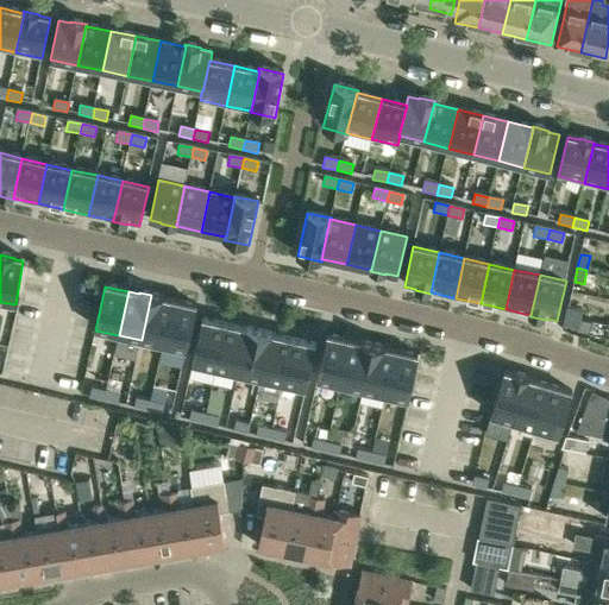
[(142,340),(163,346),(174,302),(163,300),(163,298),(151,295),(142,340)]
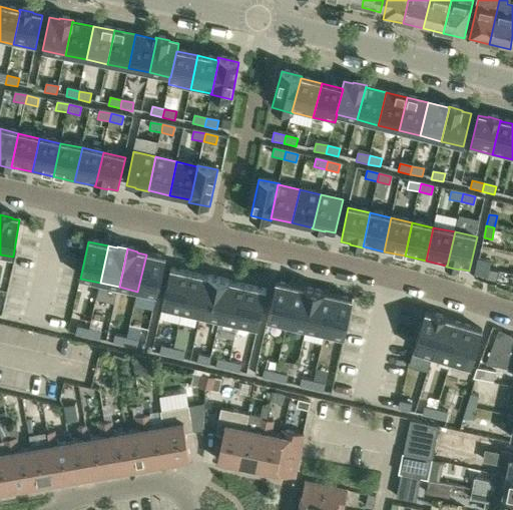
[(165,259),(146,255),(137,292),(157,296),(165,259)]
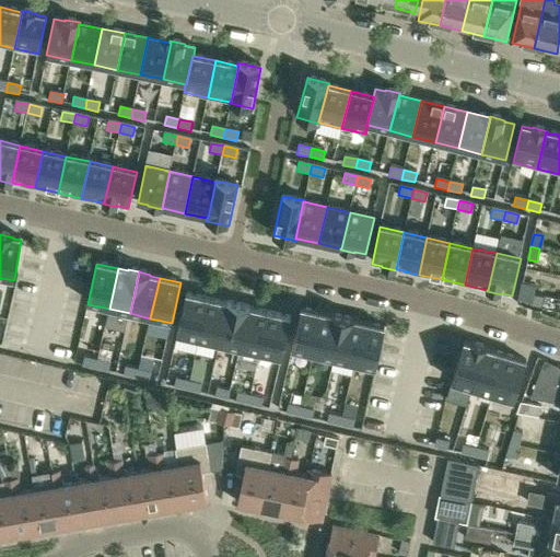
[(521,293),(534,296),(536,287),(523,285),(521,293)]
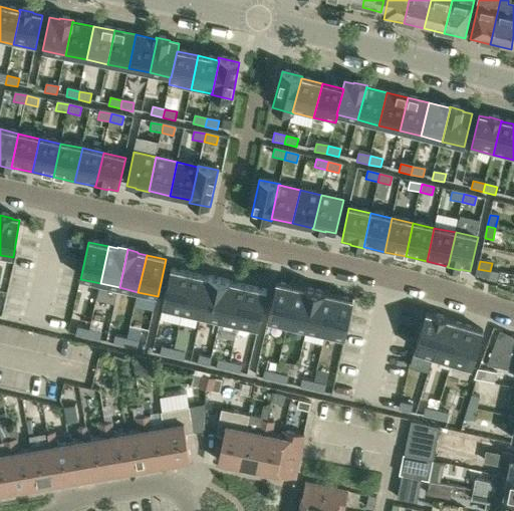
[(490,271),(478,269),(476,277),(488,279),(490,271)]
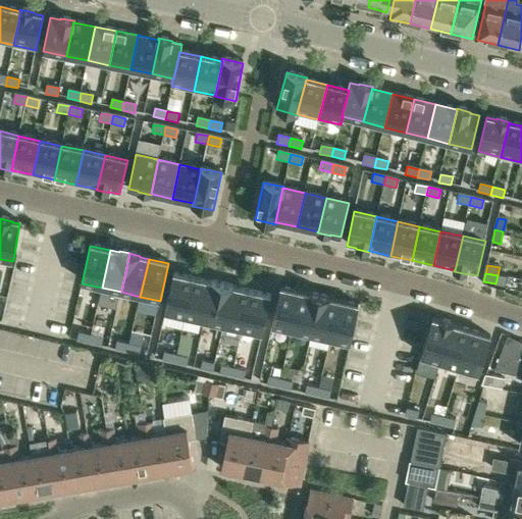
[(165,312),(185,317),(194,279),(173,274),(165,312)]
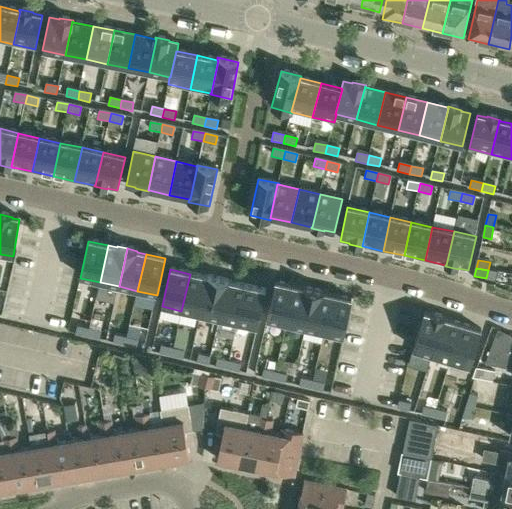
[(209,278),(208,278),(190,274),(181,311),(200,315),(209,278)]
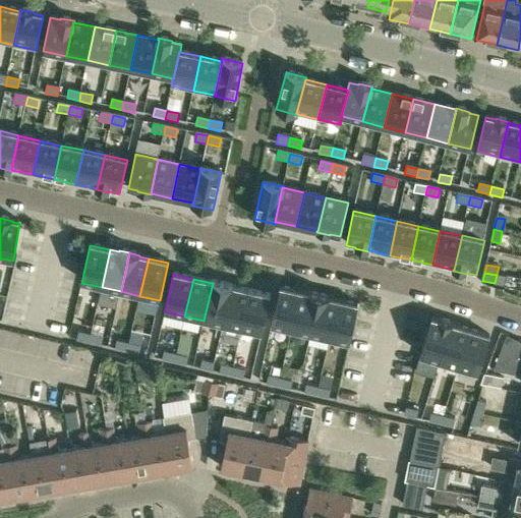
[(204,321),(223,325),(231,287),(232,287),(233,286),(212,282),(212,283),(213,283),(204,321)]
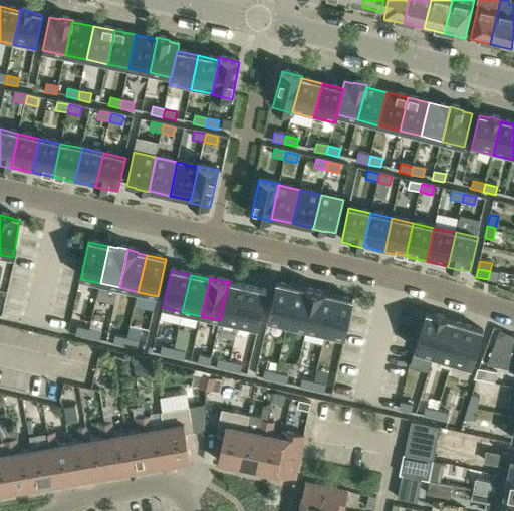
[(239,324),(247,287),(229,283),(228,283),(220,320),(239,324)]
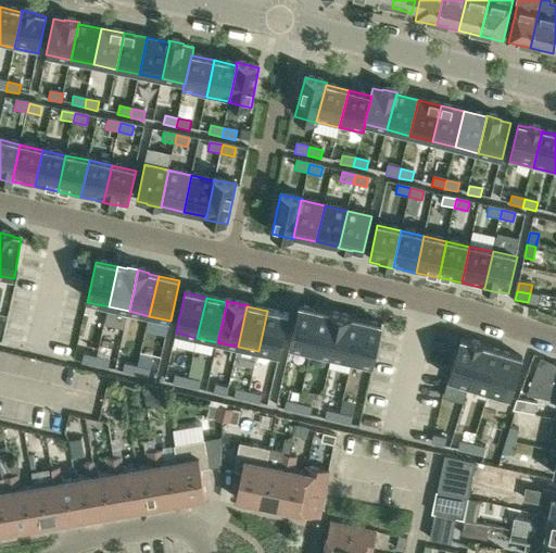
[(311,352),(320,312),(299,308),(290,348),(311,352)]
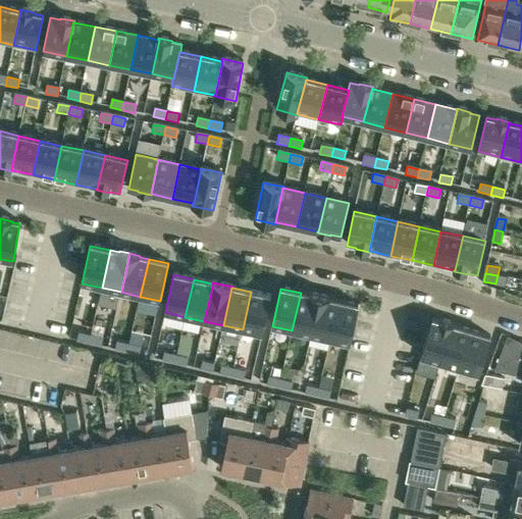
[(251,292),(243,329),(262,334),(271,297),(251,292)]
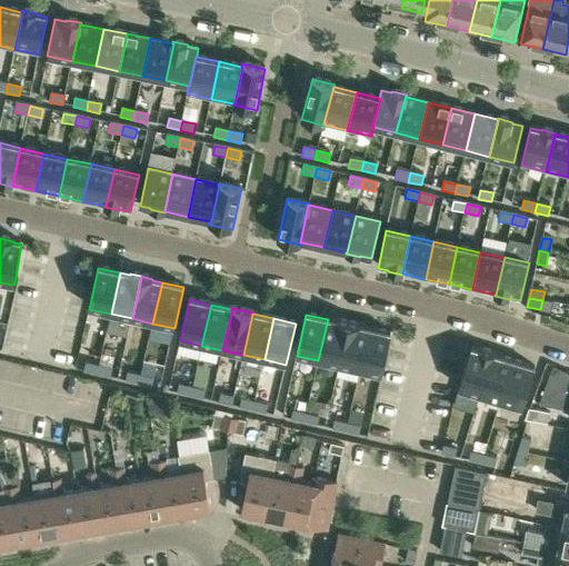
[(328,319),(318,360),(339,366),(349,323),(337,320),(337,321),(328,319)]
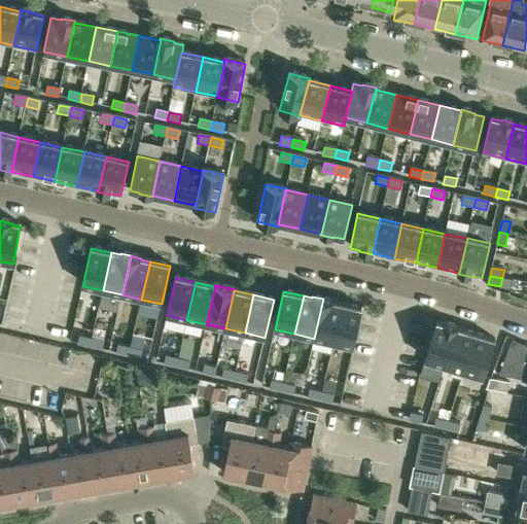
[(334,302),(323,299),(314,339),(334,343),(342,305),(334,303),(334,302)]
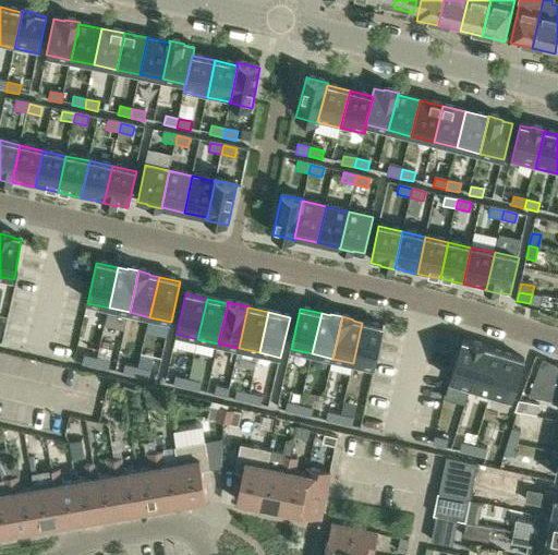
[(384,327),(362,323),(353,363),(374,368),(384,327)]
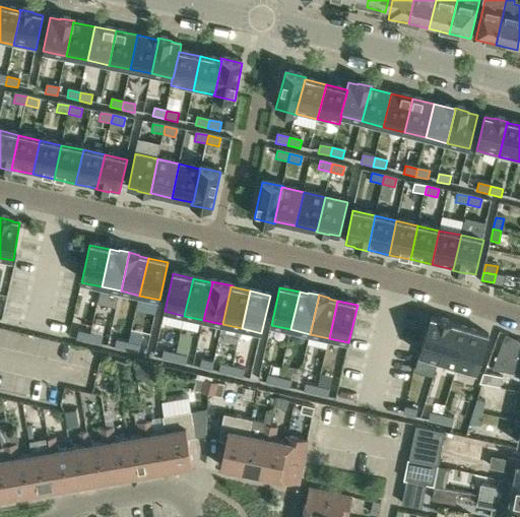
[(450,325),(451,325),(452,324),(439,320),(438,321),(431,319),(419,356),(439,362),(450,325)]
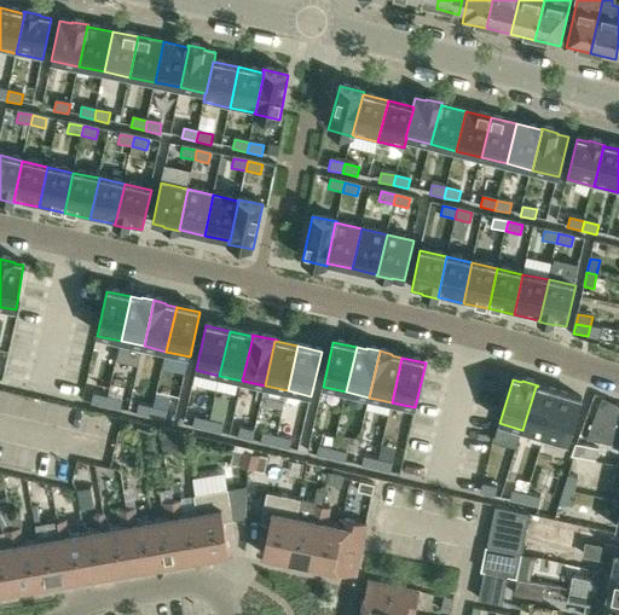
[(545,436),(559,393),(537,387),(536,387),(522,430),(545,436)]
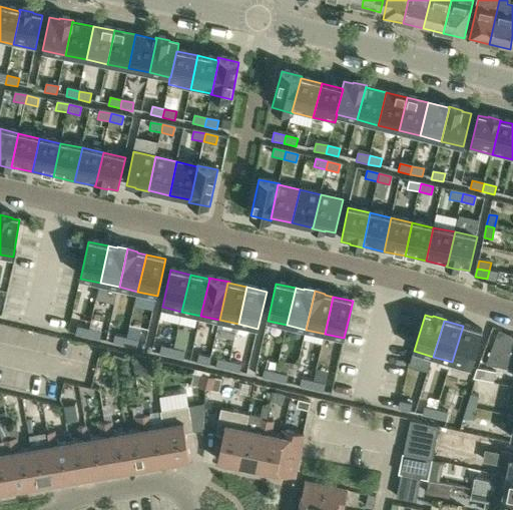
[(482,332),(463,326),(452,362),(471,368),(482,332)]
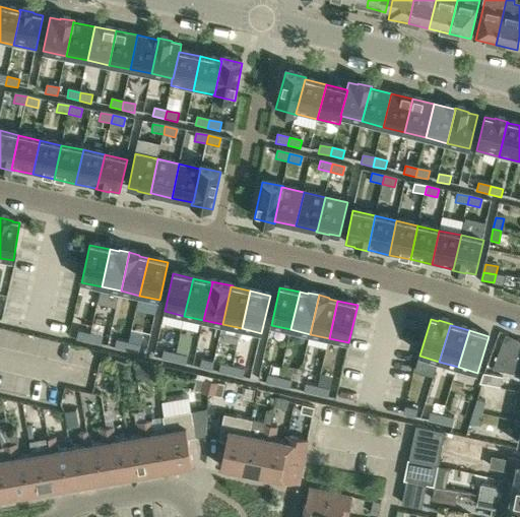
[(88,343),(90,335),(78,332),(76,340),(88,343)]
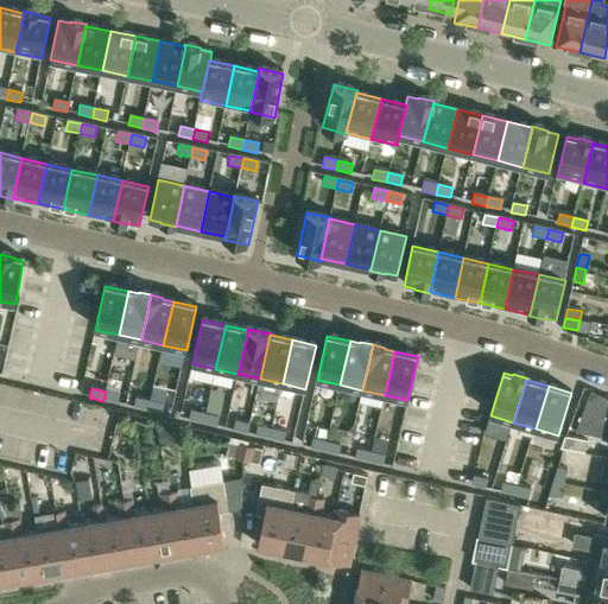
[(118,404),(120,394),(106,392),(103,401),(118,404)]
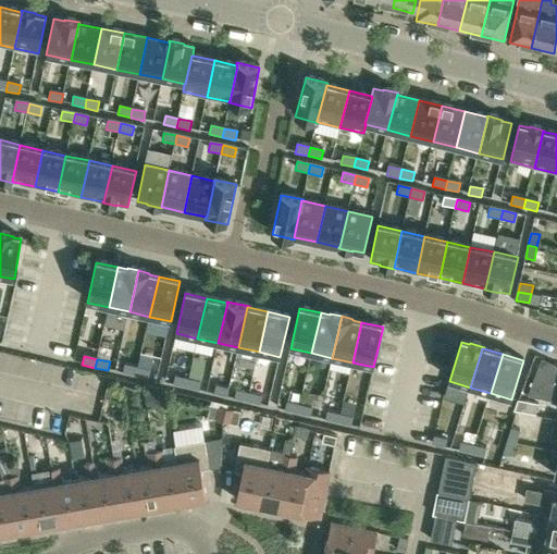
[(533,386),(556,391),(556,367),(543,361),(533,386)]
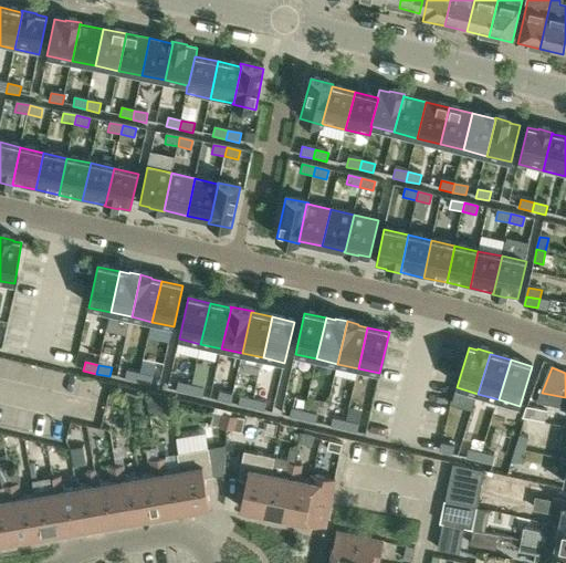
[(138,383),(140,374),(127,371),(125,381),(138,383)]
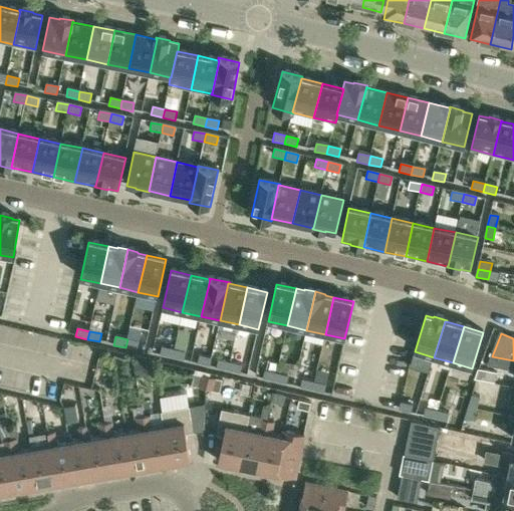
[(137,350),(139,342),(127,339),(125,347),(137,350)]
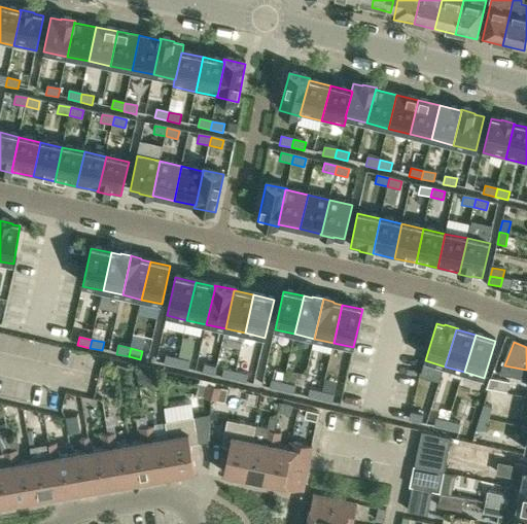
[(164,364),(176,368),(178,359),(166,356),(164,364)]
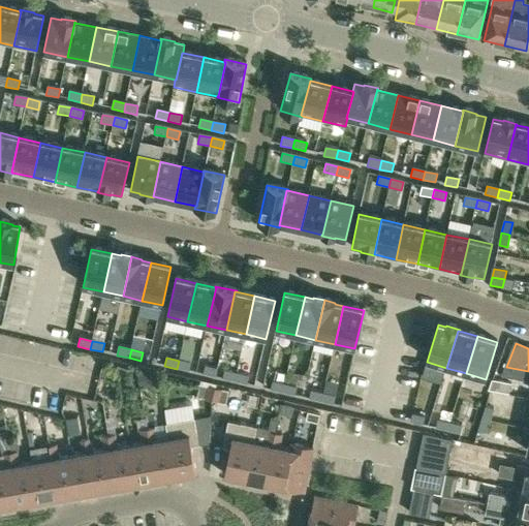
[(179,361),(177,369),(189,372),(191,364),(179,361)]
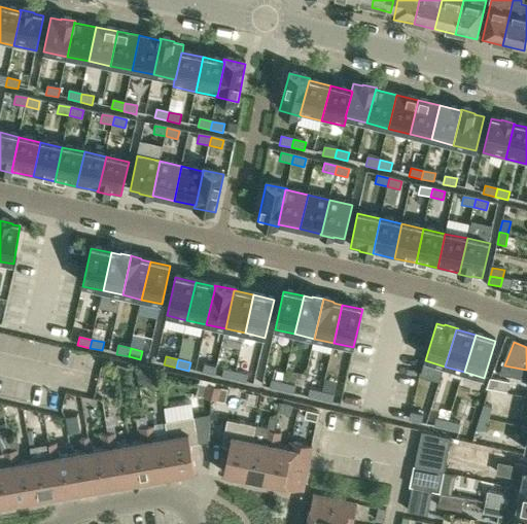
[(215,377),(216,369),(205,365),(203,374),(215,377)]
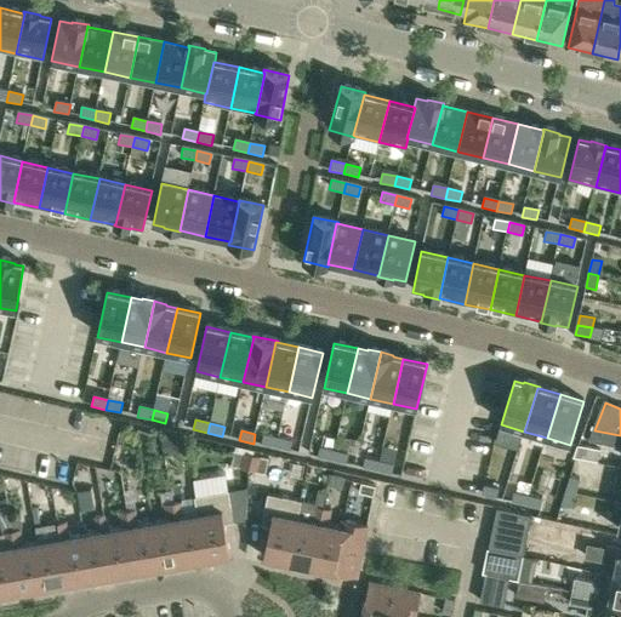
[(620,435),(594,430),(588,443),(620,449),(620,435)]
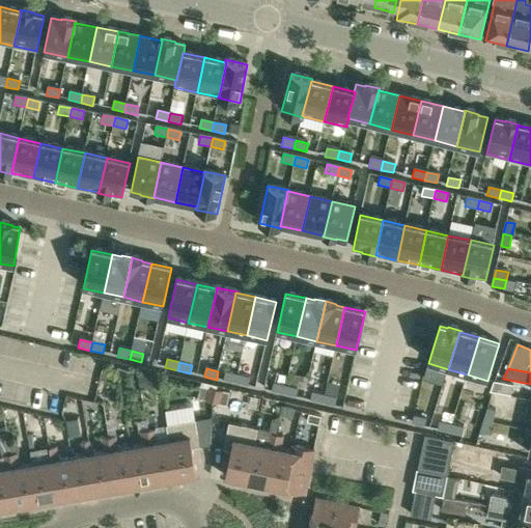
[(235,384),(238,376),(225,372),(223,381),(235,384)]
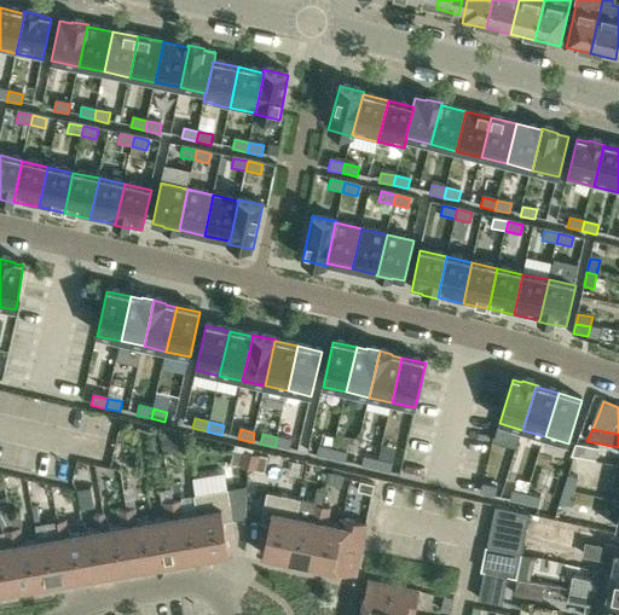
[(275,447),(289,451),(291,441),(277,437),(275,447)]
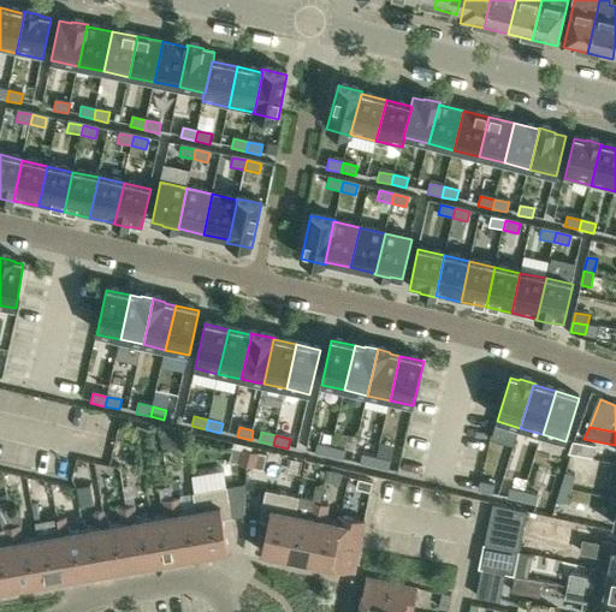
[(315,455),(330,458),(331,449),(318,445),(315,455)]
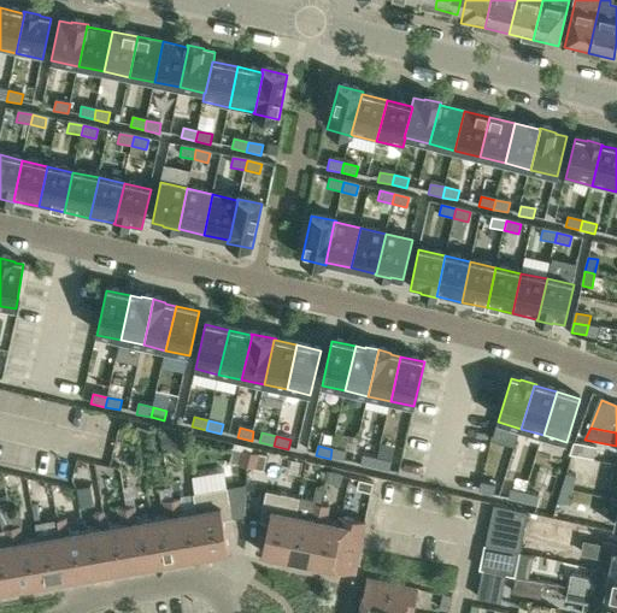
[(346,453),(331,449),(330,459),(344,463),(346,453)]
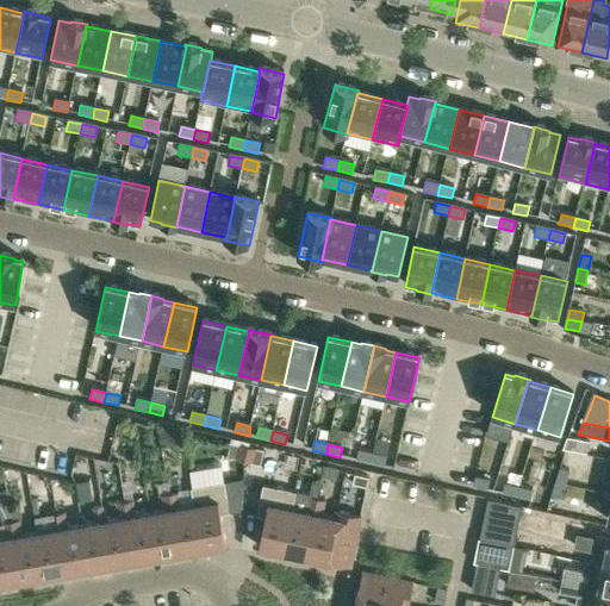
[(228,460),(244,463),(247,449),(230,445),(228,460)]
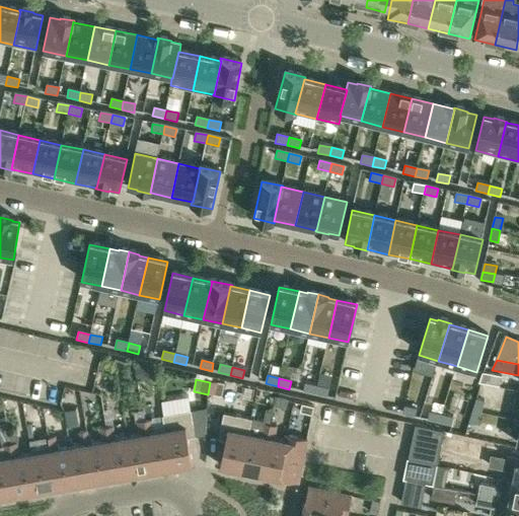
[(210,382),(208,394),(222,398),(225,385),(210,382)]
